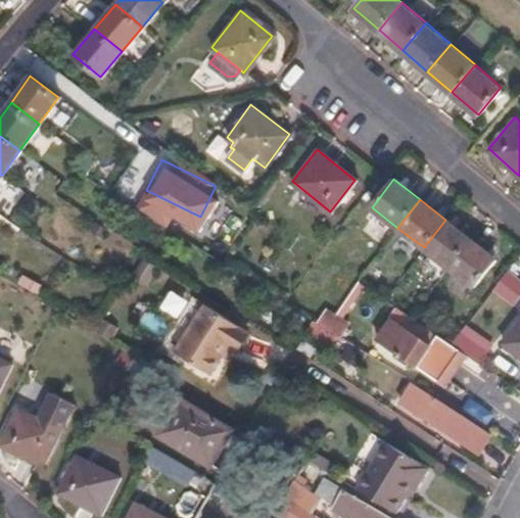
[(448,267),(470,238),(445,220),(424,247),(448,267)]
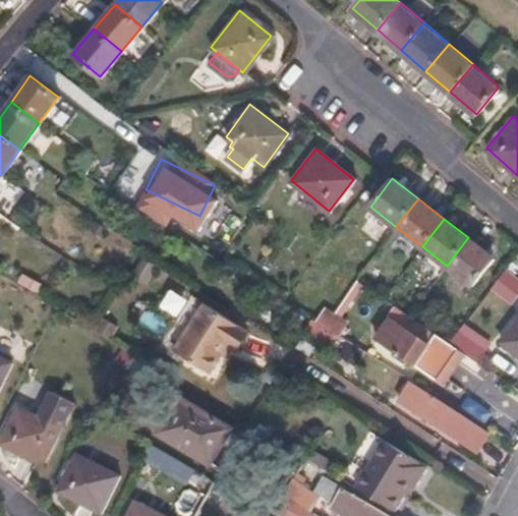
[(493,256),(468,237),(447,266),(471,285),(493,256)]
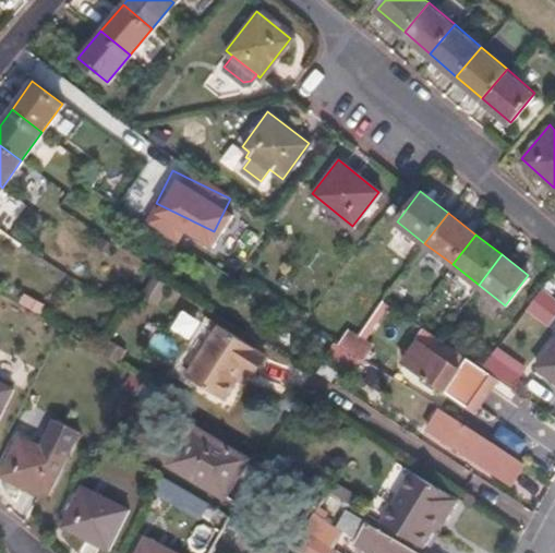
[(554,314),(554,313),(533,297),(527,305),(550,323),(554,314)]
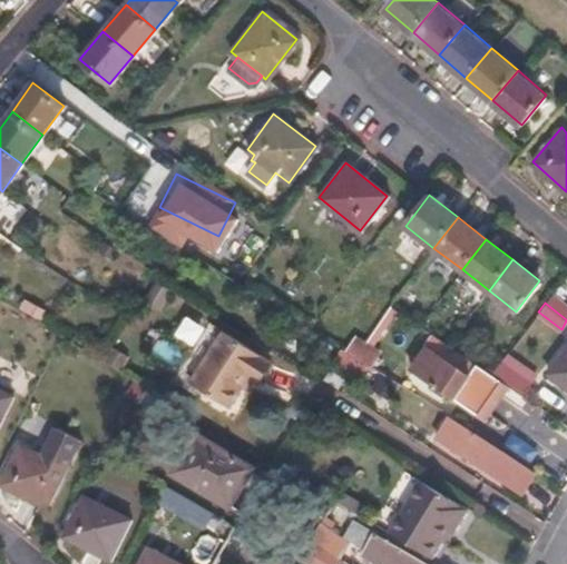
[(255,384),(270,362),(224,333),(189,386),(228,411),(240,393),(248,379),(253,382),(255,384)]
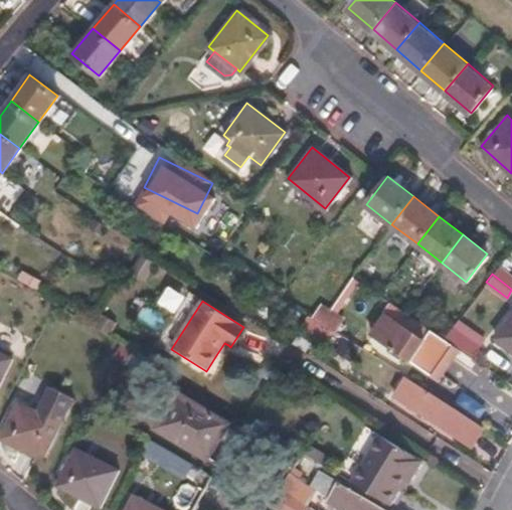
[(312,317),(334,331),(343,319),(320,304),(312,317)]
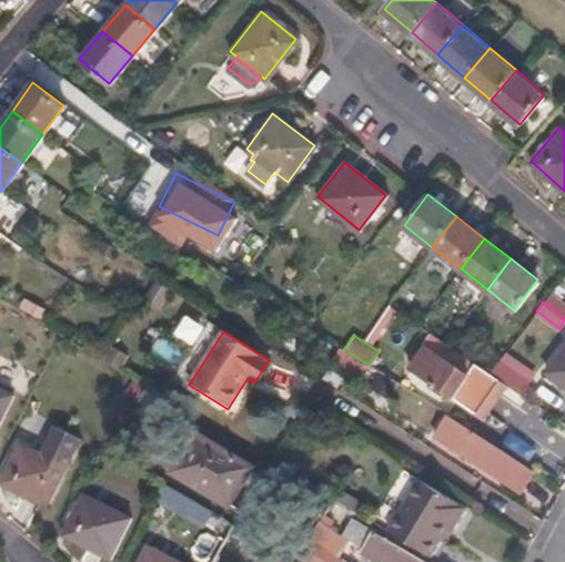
[(453,396),(467,375),(423,344),(409,366),(453,396)]
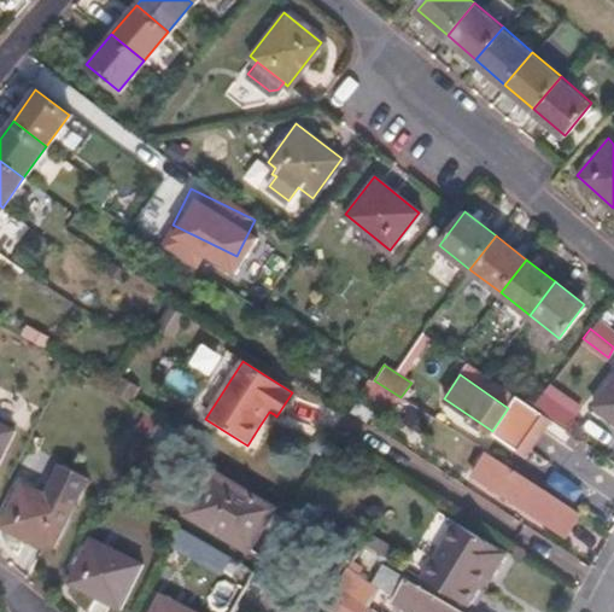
[(613,376),(592,403),(613,419),(613,376)]
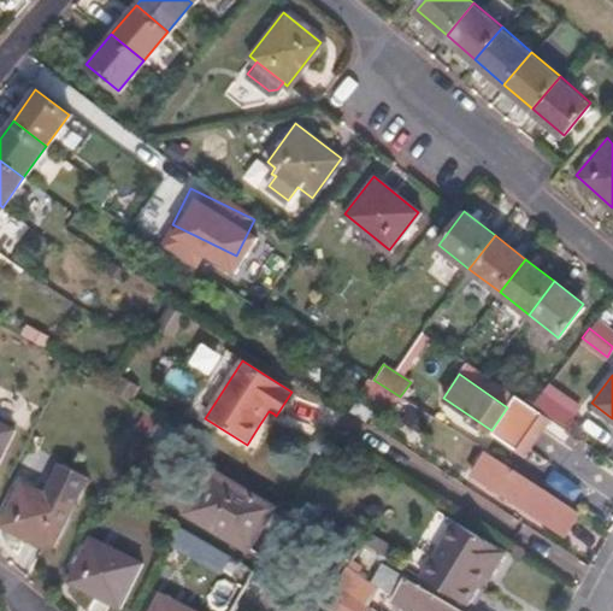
[(373,380),(369,377),(358,394),(388,415),(400,397),(373,380)]
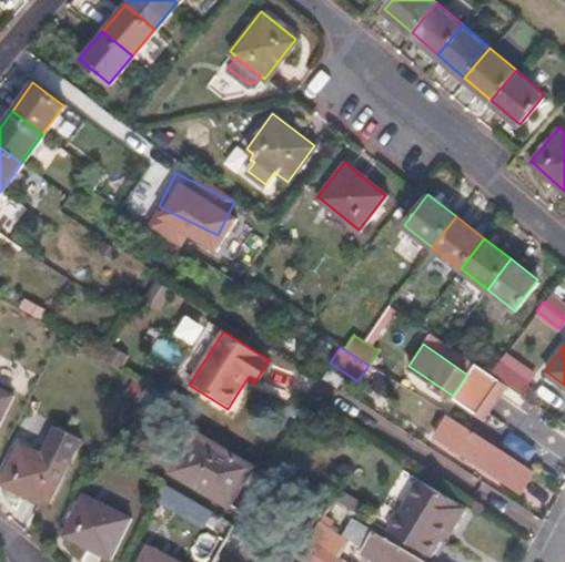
[(273,363),(269,360),(254,382),(259,385),(273,363)]
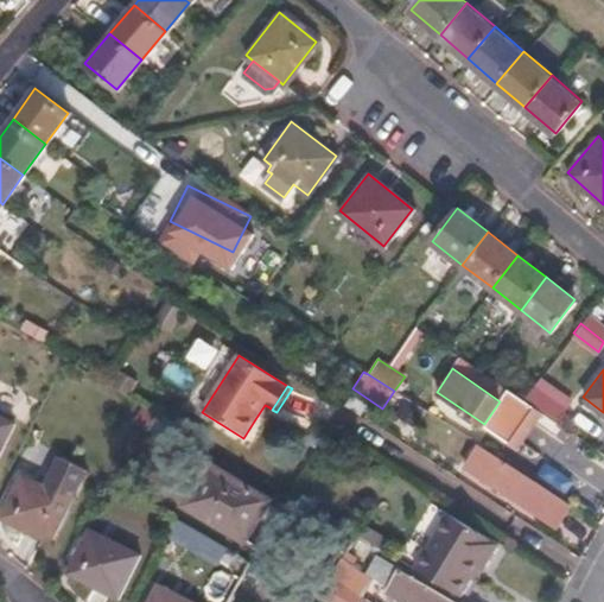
[(265,405),(255,419),(261,423),(269,407),(265,405)]
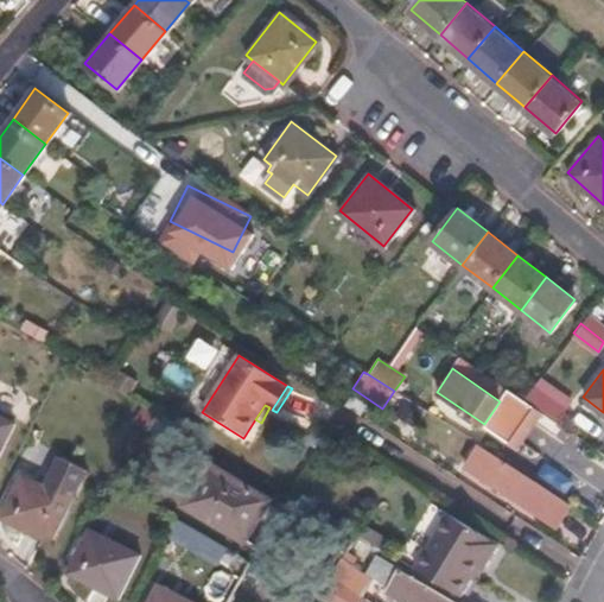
[(0,449),(2,444),(16,417),(0,409),(0,449)]
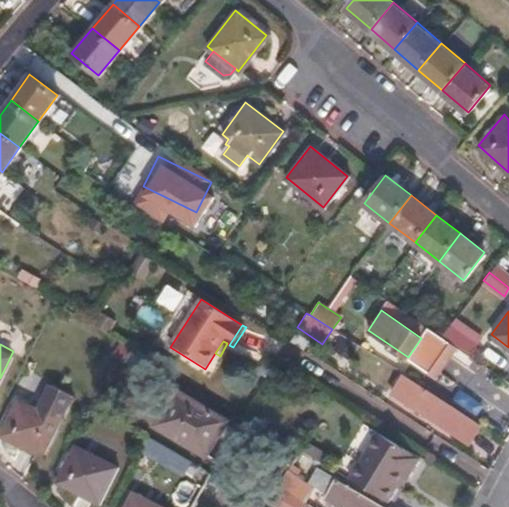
[(471,441),(483,424),(401,373),(390,391),(471,441)]
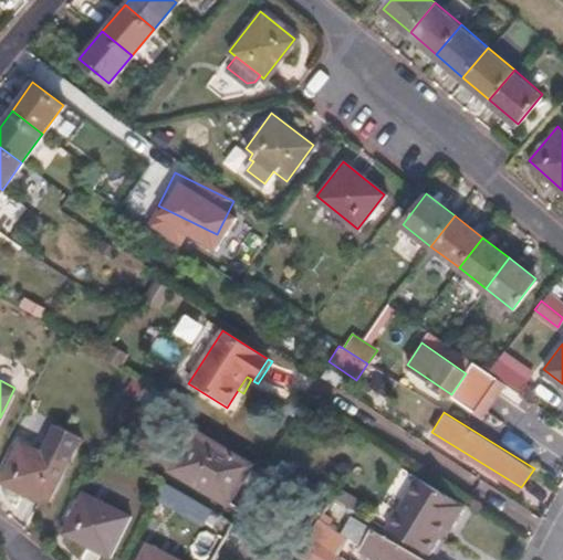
[(40,451),(19,441),(0,481),(47,504),(65,464),(79,434),(55,422),(40,451)]
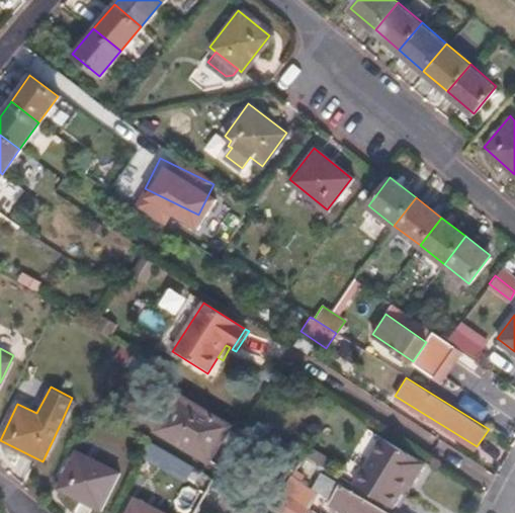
[(229,425),(177,394),(156,428),(200,455),(212,436),(220,440),(229,425)]
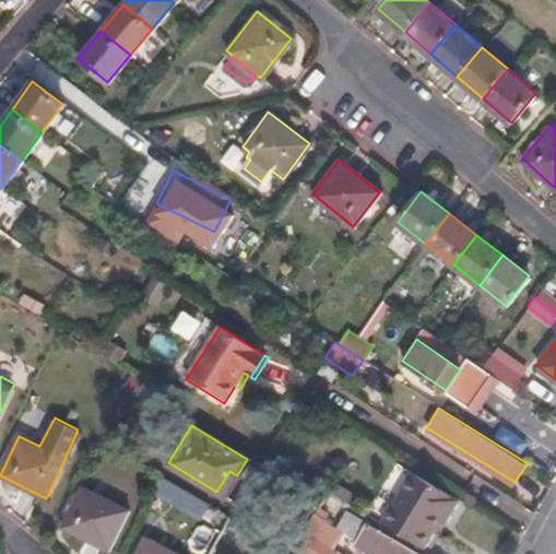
[(378,521),(420,546),(436,519),(441,522),(456,499),(409,471),(378,521)]
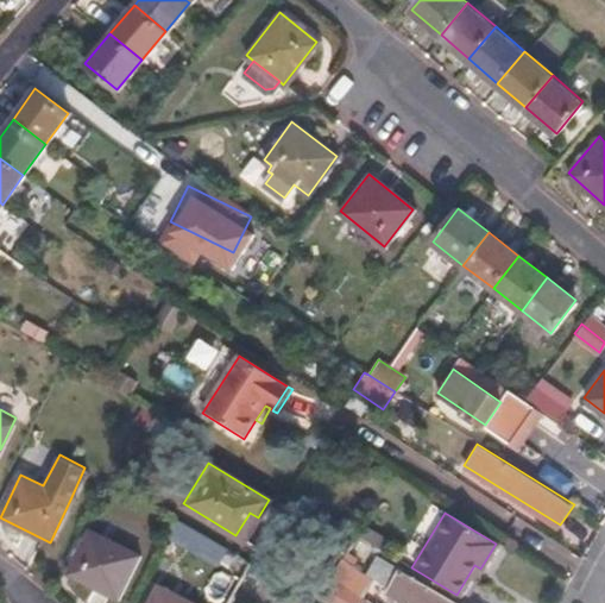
[(138,554),(87,529),(68,572),(118,596),(138,554)]
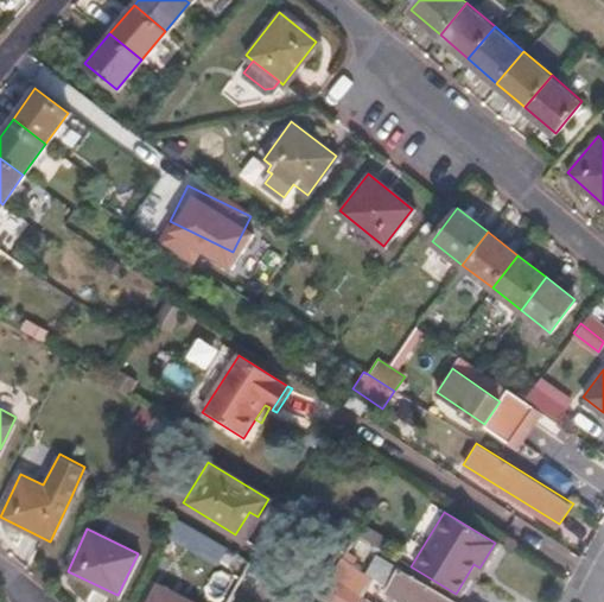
[(387,553),(356,533),(329,574),(358,593),(369,576),(386,585),(383,589),(405,601),(455,601),(383,559),(387,553)]
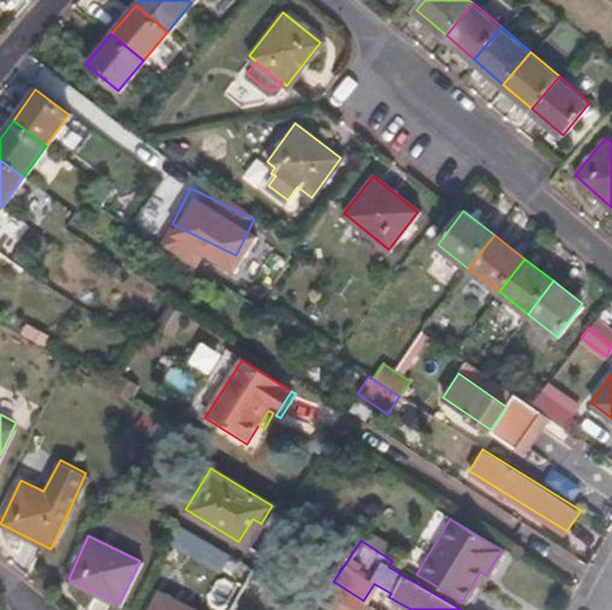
[(194,609),(158,591),(148,609),(194,609)]
